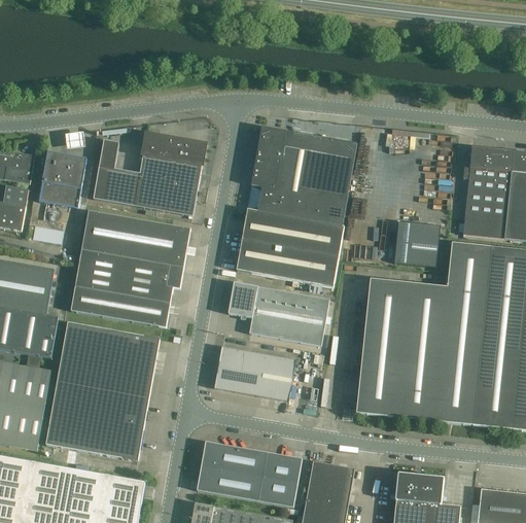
[(261,125),(250,183),(246,207),(236,268),(332,285),(343,224),(342,224),(356,142),(261,125)]
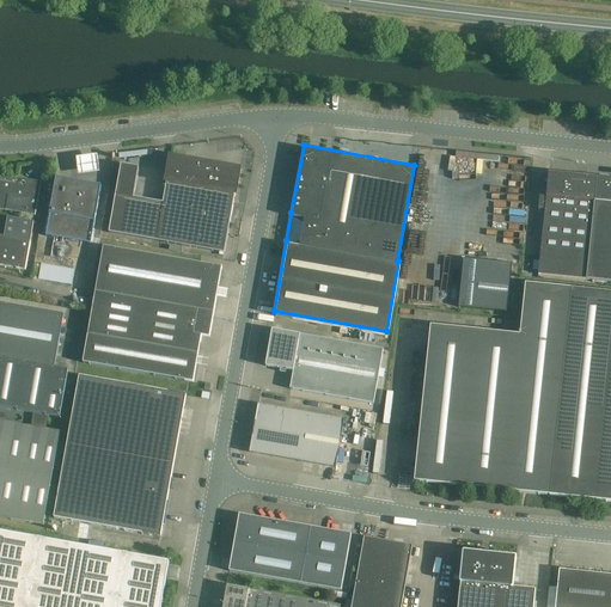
[(75,153),(77,170),(97,167),(96,151),(75,153)]
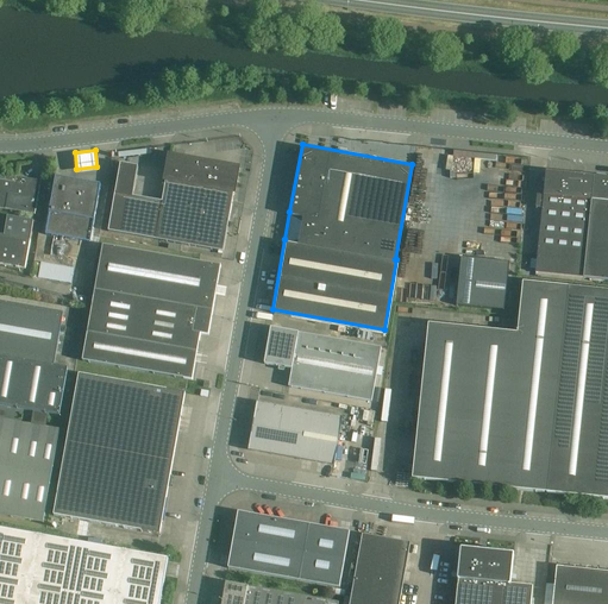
[(119,159),(107,228),(223,247),(229,209),(237,165),(169,153),(161,199),(131,193),(137,163),(119,159)]
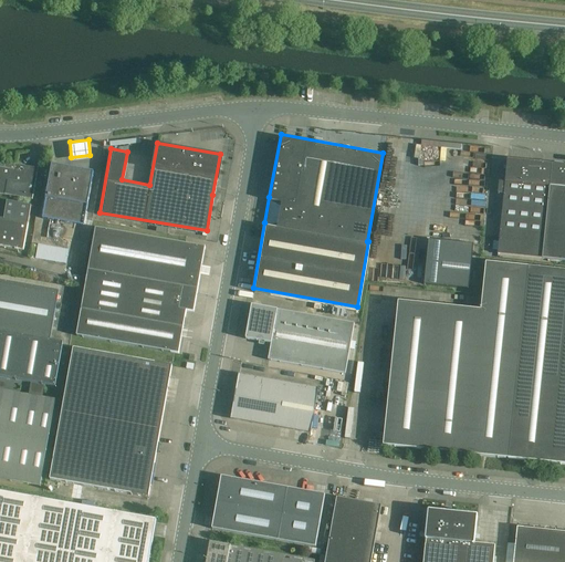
[(564,162),(506,156),(505,162),(503,179),(502,190),(497,250),(540,255),(564,257),(564,162)]
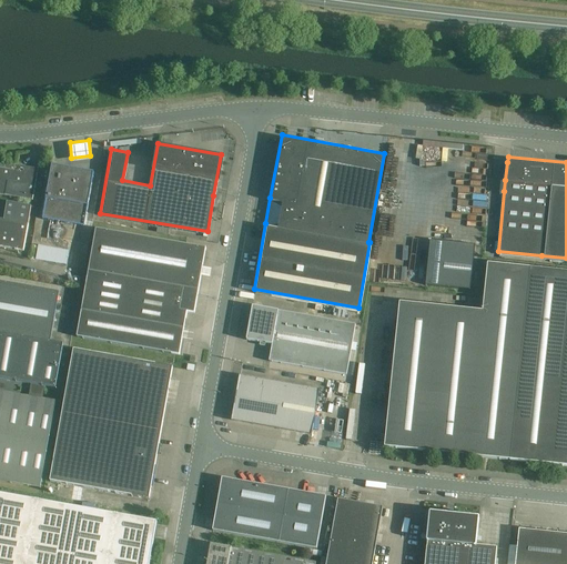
[(0,190),(4,192),(23,195),(31,197),(32,190),(37,165),(13,161),(12,167),(0,163),(0,190)]
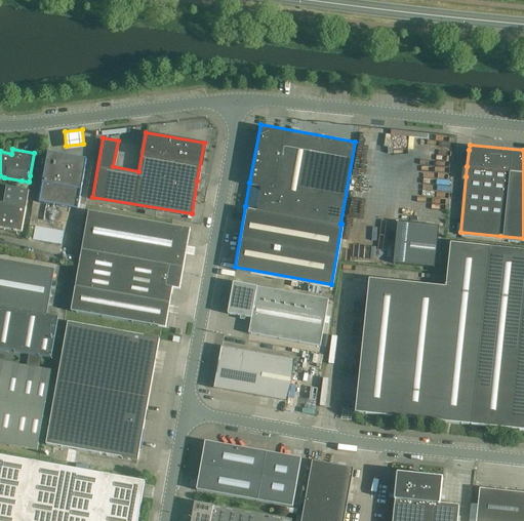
[(42,181),(38,199),(50,201),(51,201),(77,206),(80,188),(85,156),(47,150),(42,181)]
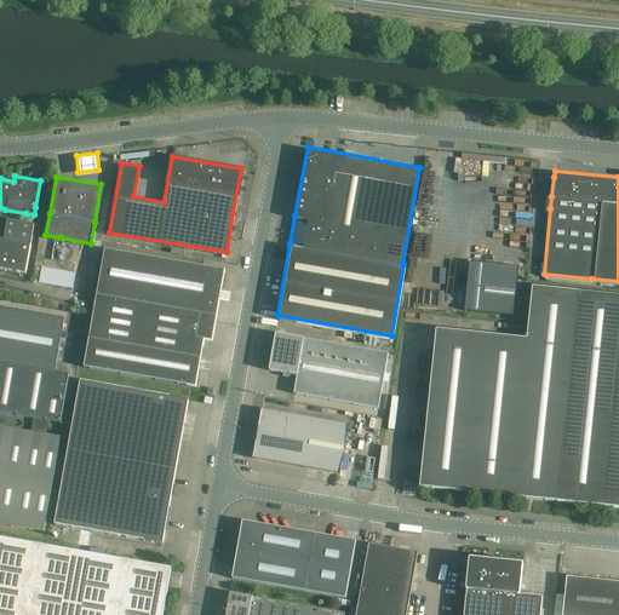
[(0,264),(24,269),(29,240),(33,222),(6,217),(4,236),(0,235),(0,264)]
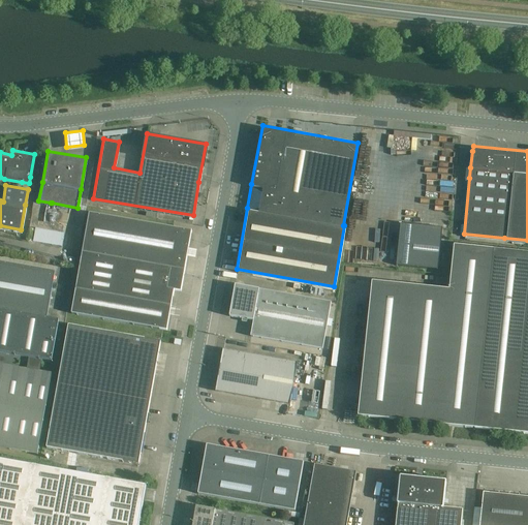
[(180,288),(190,227),(88,210),(70,310),(165,327),(173,286),(180,288)]
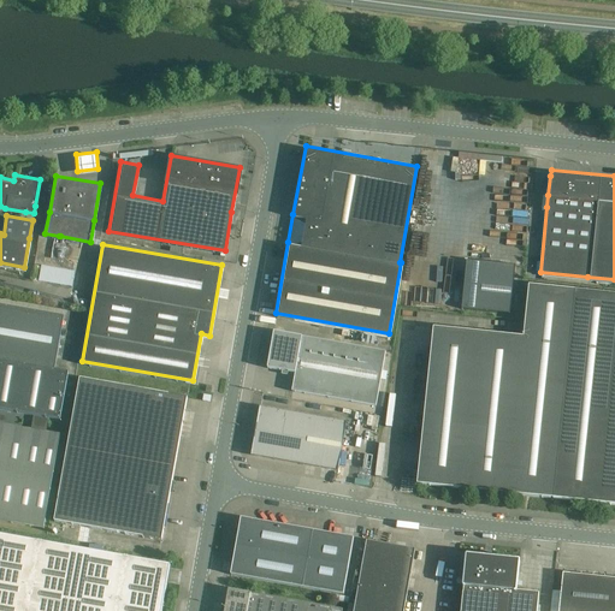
[(465,256),(460,304),(508,310),(514,261),(465,256)]
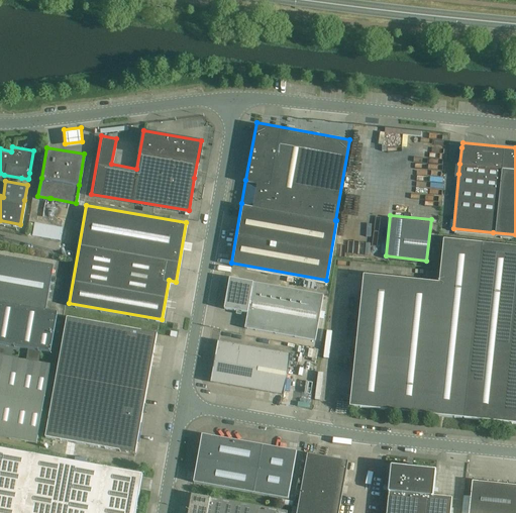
[(363,273),(348,404),(350,404),(462,415),(515,420),(515,243),(442,236),(438,280),(363,273)]
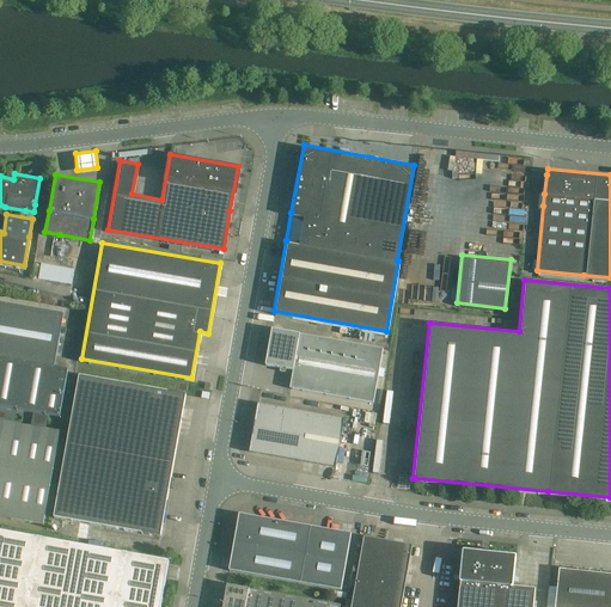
[(0,403),(59,414),(67,367),(61,366),(65,343),(56,342),(62,311),(0,299),(0,403)]
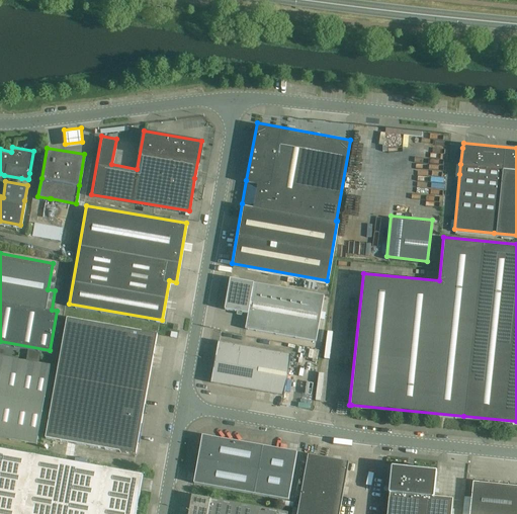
[(230,276),(224,307),(247,311),(245,326),(315,338),(323,292),(230,276)]
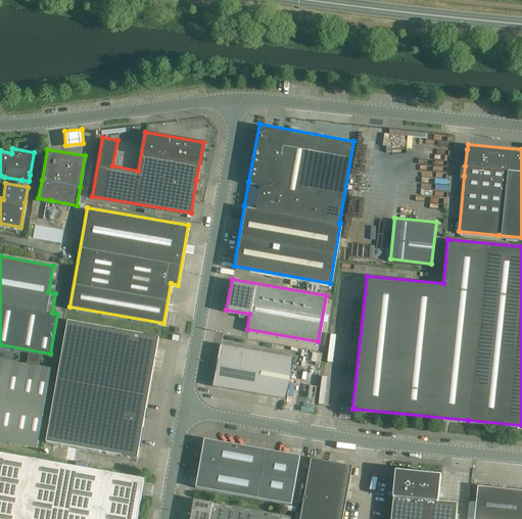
[(66,319),(45,439),(66,443),(77,445),(136,456),(157,334),(66,319)]
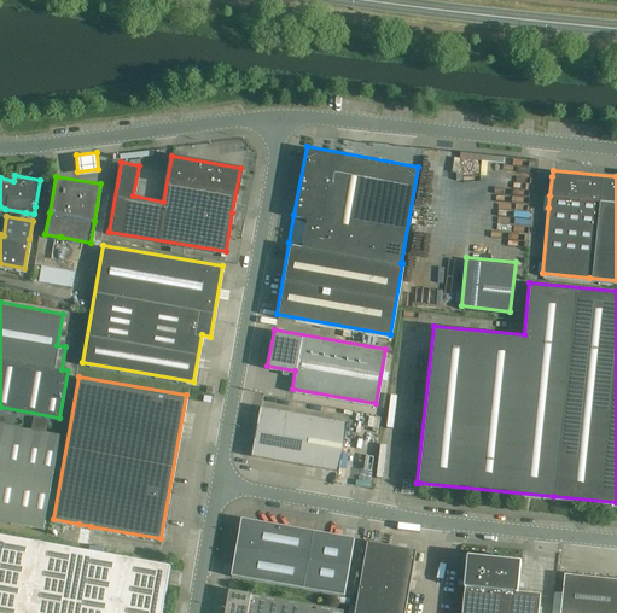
[(251,453),(337,468),(345,420),(260,404),(251,453)]
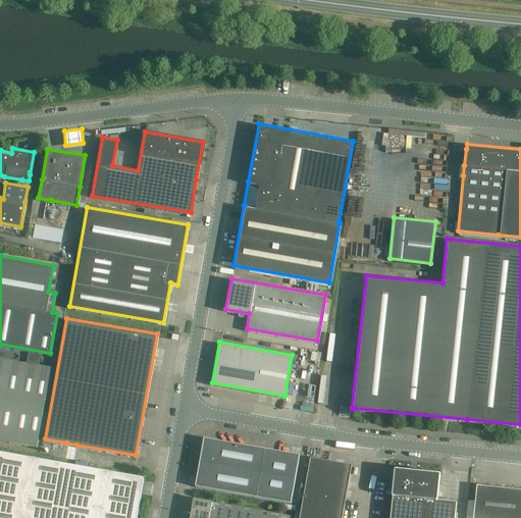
[(0,437),(36,445),(50,365),(39,363),(41,352),(28,350),(25,361),(0,356),(0,437)]
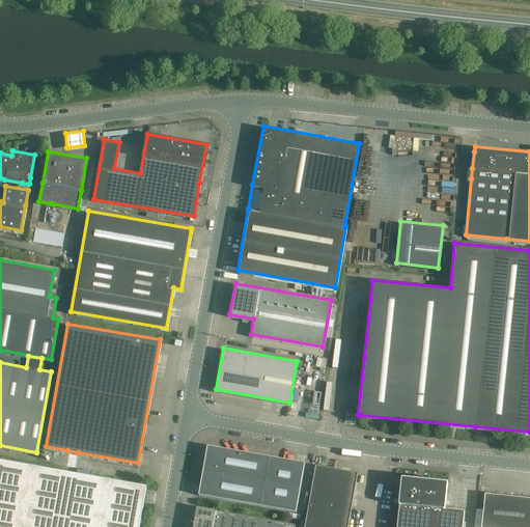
[(206,443),(199,481),(198,493),(295,509),(304,461),(206,443)]
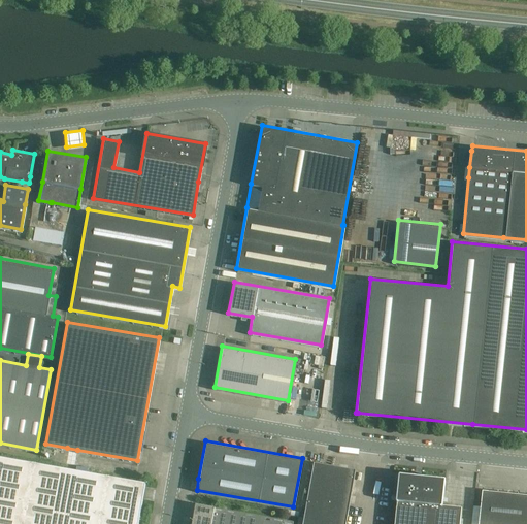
[(0,523),(136,523),(144,482),(0,455),(0,523)]
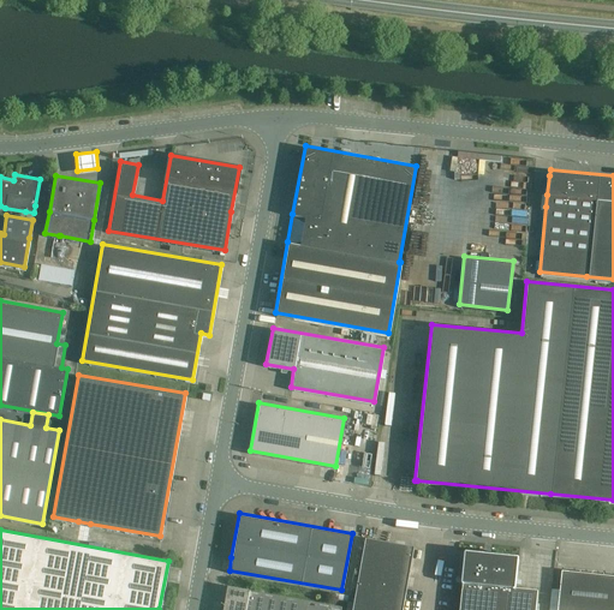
[(351,609),(400,609),(413,544),(364,536),(351,609)]
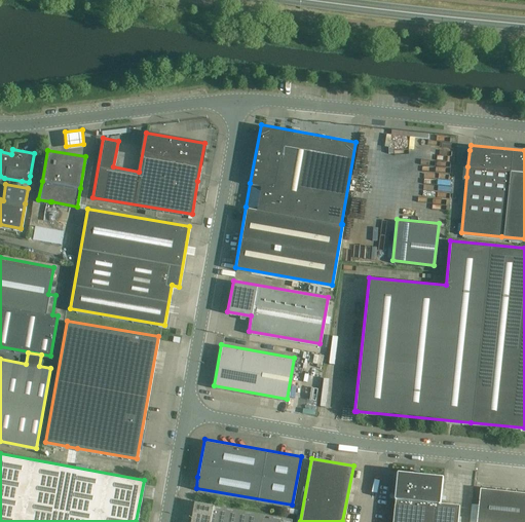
[(456,521),(458,504),(439,501),(440,498),(441,497),(443,476),(442,476),(398,471),(397,472),(394,498),(395,499),(391,521),(456,521)]
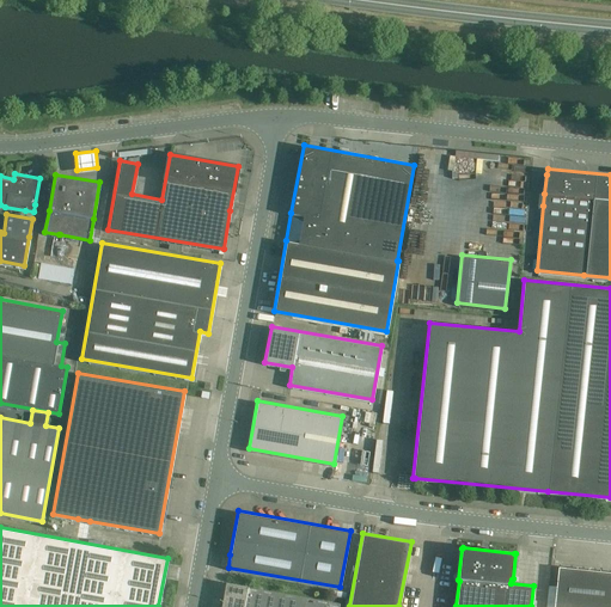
[(555,589),(553,606),(610,606),(610,570),(557,565),(556,581),(556,583),(555,589)]
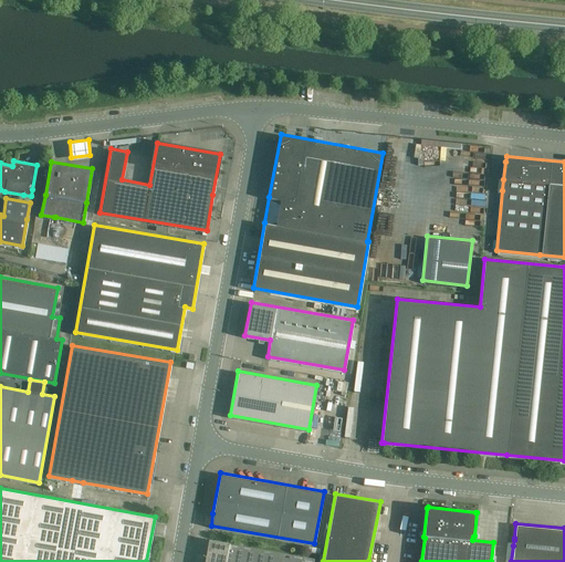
[(312,561),(313,557),(209,538),(203,561),(312,561)]
